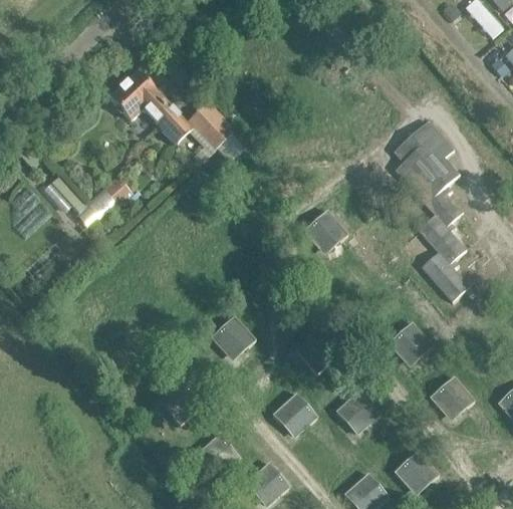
[(503,27),(478,0),(474,0),(465,7),(492,37),(503,27)]
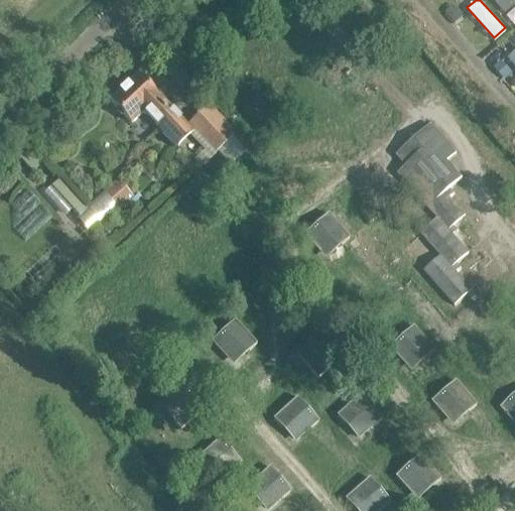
[(494,0),(504,11),(514,2),(513,0),(494,0)]
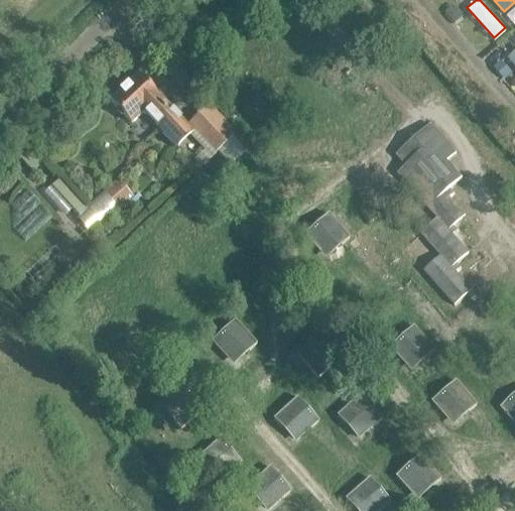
[(158,94),(157,95),(136,73),(109,98),(130,121),(142,110),(174,146),(191,130),(158,94)]
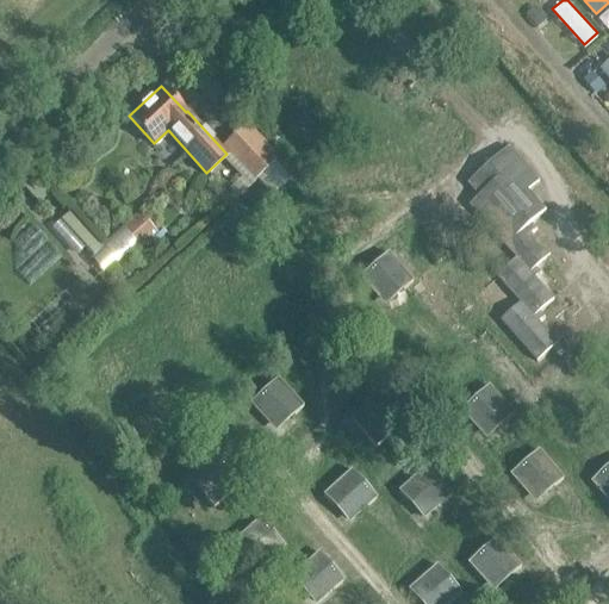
[(227,142),(272,190),(293,169),(247,122),(227,142)]
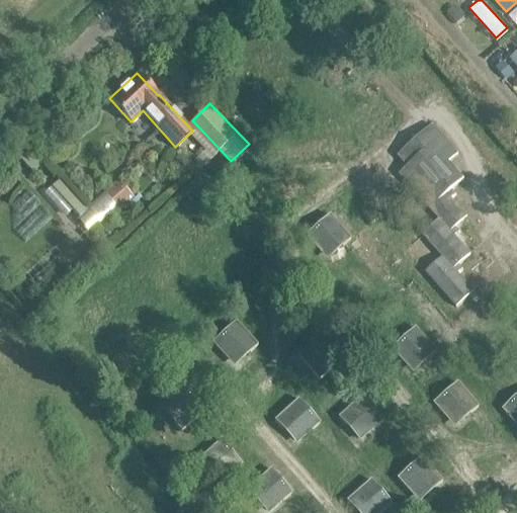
[(426,270),(456,304),(471,289),(455,272),(460,267),(457,264),(469,253),(452,235),(458,230),(455,227),(468,215),(450,195),(455,191),(451,187),(461,177),(446,161),(457,151),(432,122),(399,154),(408,164),(399,172),(440,218),(423,234),(443,255),(426,270)]
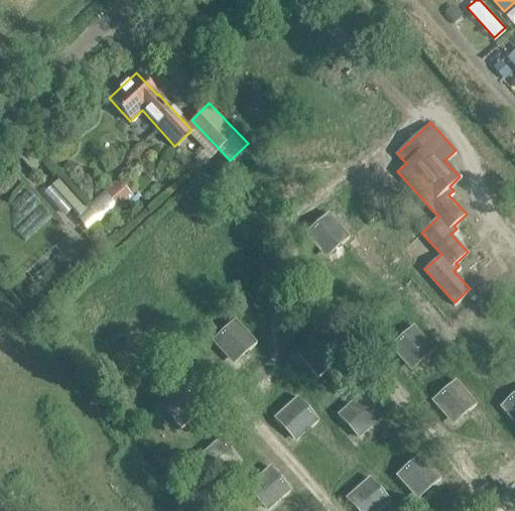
[(19,155),(31,169),(46,155),(33,141),(19,155)]
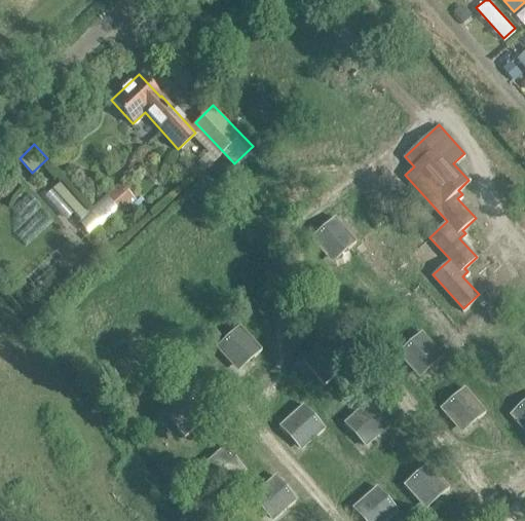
[(51,187),(79,217),(87,210),(59,180),(51,187)]
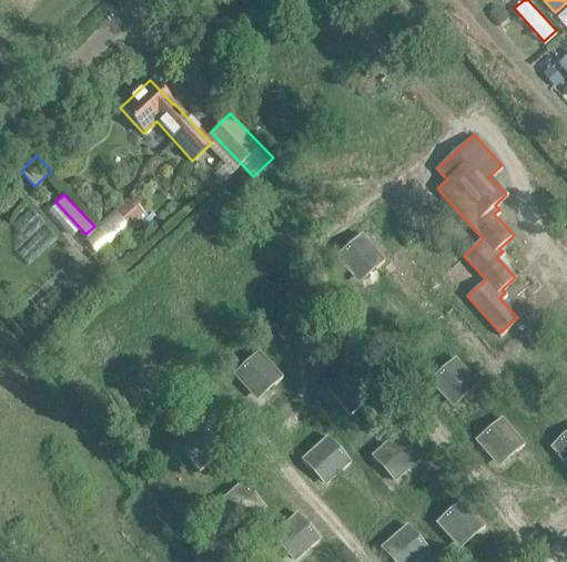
[(145,214),(128,194),(111,208),(129,228),(145,214)]
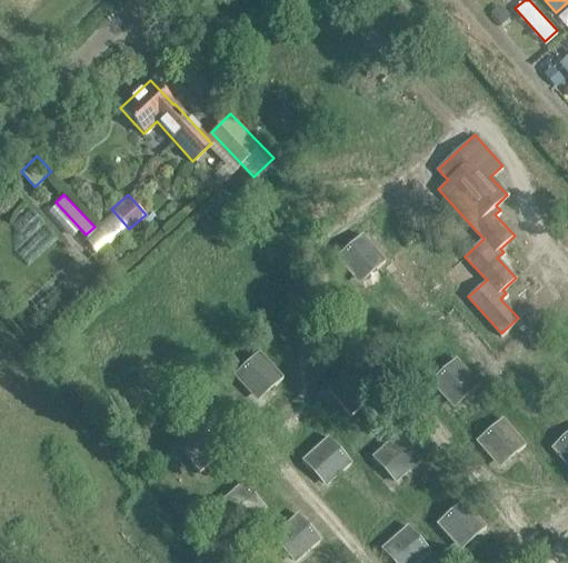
[(376,262),(378,264),(386,257),(360,231),(336,255),(344,263),(348,260),(362,275),(376,262)]
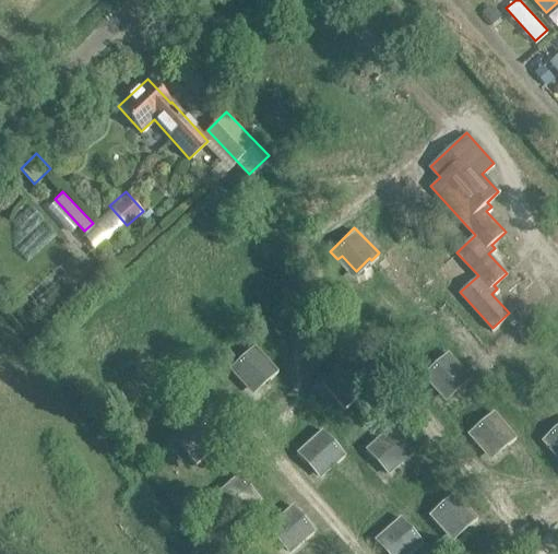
[(268,376),(269,377),(277,368),(253,342),(227,367),(236,376),(239,374),(253,389),(268,376)]
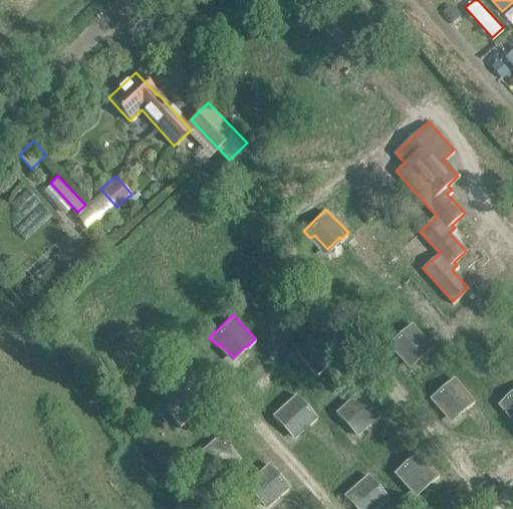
[(424,349),(426,351),(433,344),(411,320),(388,342),(396,350),(399,347),(412,360),(424,349)]
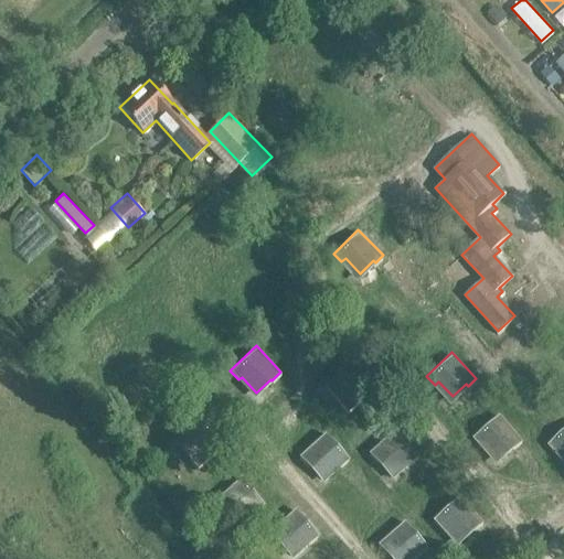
[(339,400),(347,410),(375,387),(352,359),(341,368),(344,372),(329,385),(341,399),(339,400)]
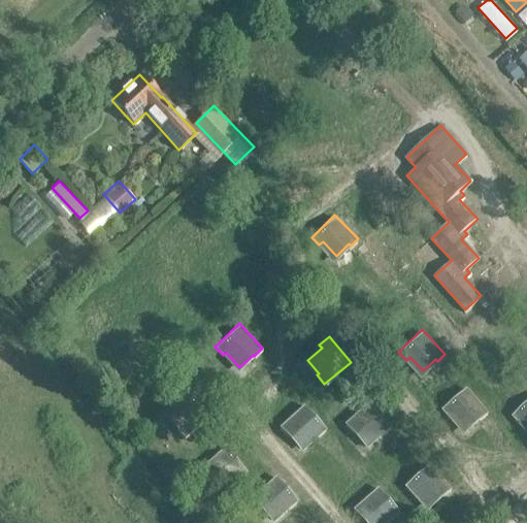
[(479,416),(480,417),(487,411),(464,386),(440,406),(449,416),(452,414),(464,427),(479,416)]
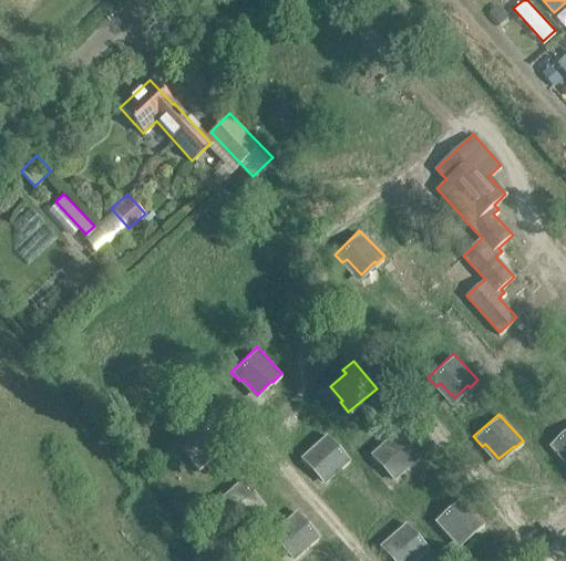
[(188,457),(197,467),(224,444),(202,419),(194,427),(195,429),(181,444),(191,456),(188,457)]
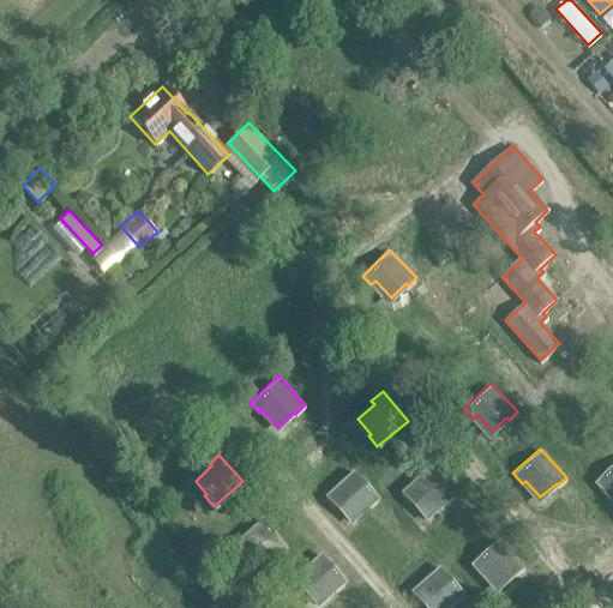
[(612,463),(595,479),(604,489),(607,487),(612,494),(612,463)]
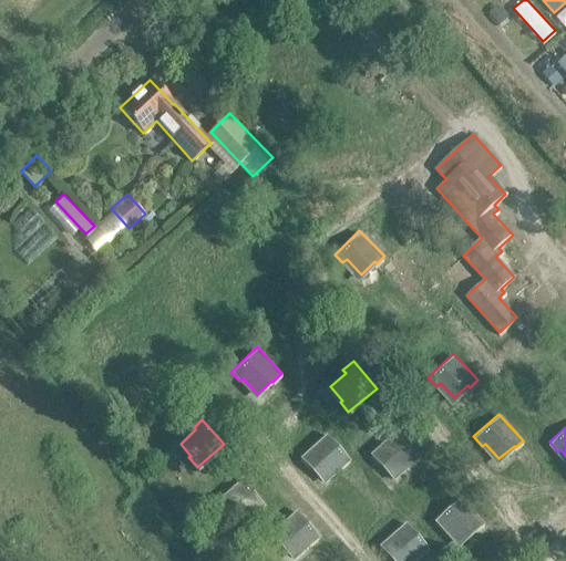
[(408,459),(411,463),(420,454),(397,428),(371,452),(380,461),(382,460),(393,473),(408,459)]
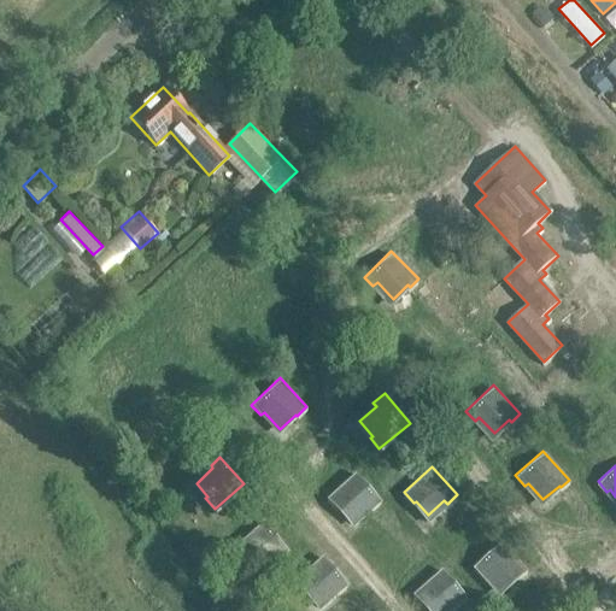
[(365,504),(369,507),(379,499),(355,471),(326,497),(335,507),(336,506),(348,520),(365,504)]
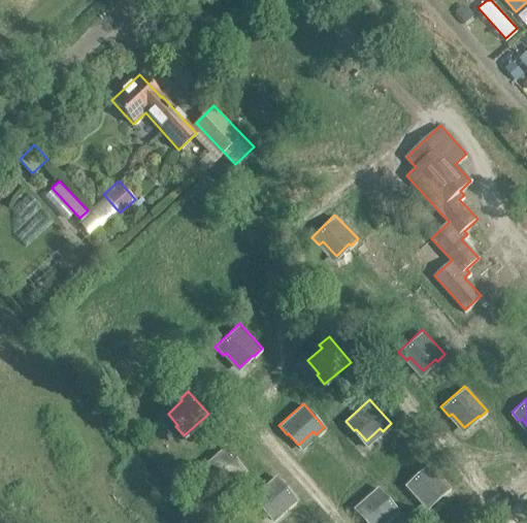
[(211,480),(222,491),(246,469),(225,445),(215,453),(218,456),(204,467),(213,479),(211,480)]
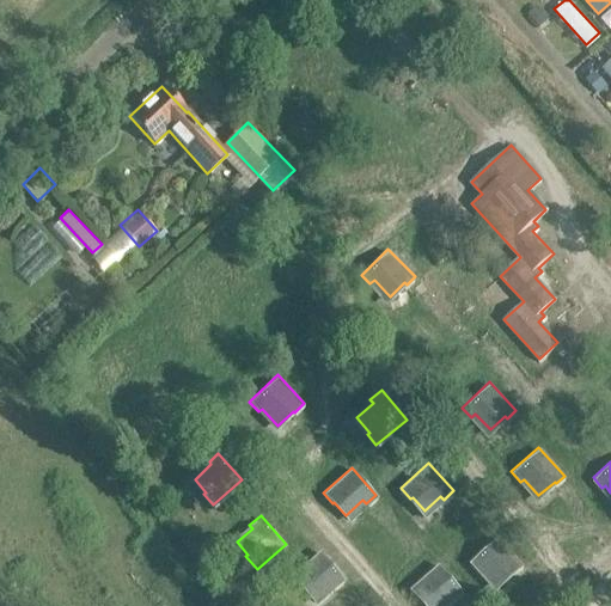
[(513,570),(514,571),(524,562),(498,536),(471,561),(482,571),(484,569),(498,582),(513,570)]
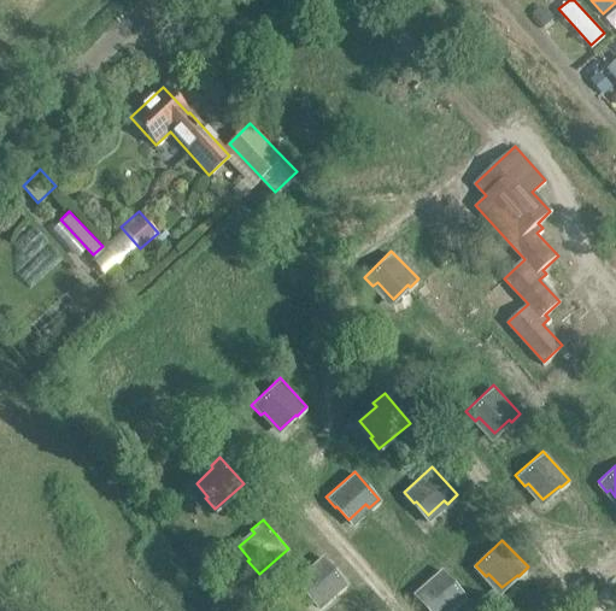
[(334,588),(338,593),(348,583),(322,553),(293,579),(304,589),(305,588),(318,603),(334,588)]
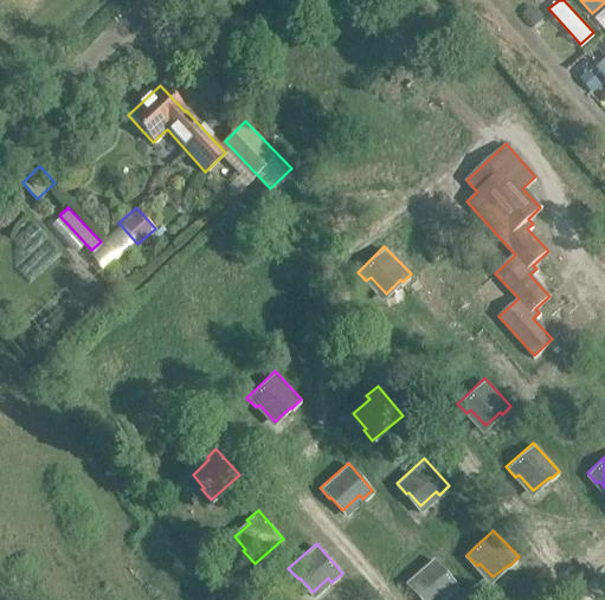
[(431,599),(444,589),(448,593),(456,585),(431,557),(405,581),(413,591),(414,588),(425,599),(431,599)]
